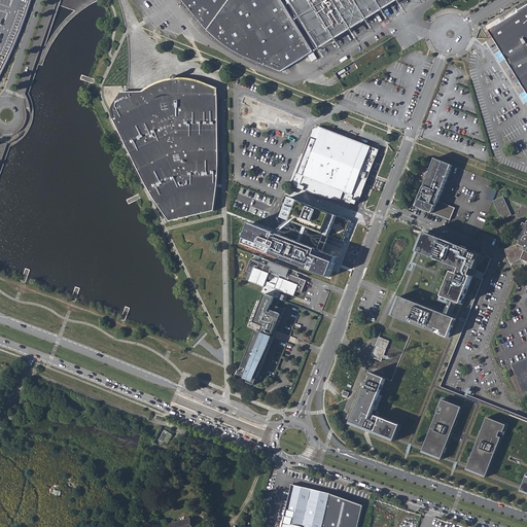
[(292,0),(321,46),(348,29),(395,0),(181,0),(198,19),(205,28),(214,37),(226,46),(238,54),(244,57),(259,64),(270,68),(280,71),(313,51),(280,0),(292,0)]
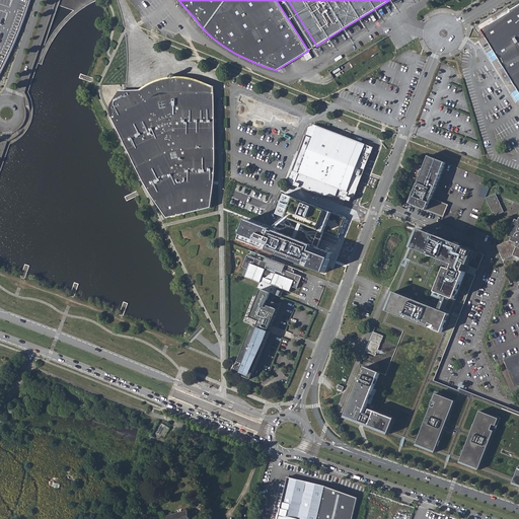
[(518,5),(510,11),(510,13),(480,30),(486,38),(500,61),(499,61),(503,68),(500,70),(500,72),(501,73),(501,74),(501,75),(501,76),(502,77),(503,79),(504,80),(505,81),(506,82),(507,83),(508,83),(508,84),(509,85),(512,83),(516,89),(517,89),(518,91),(518,5)]
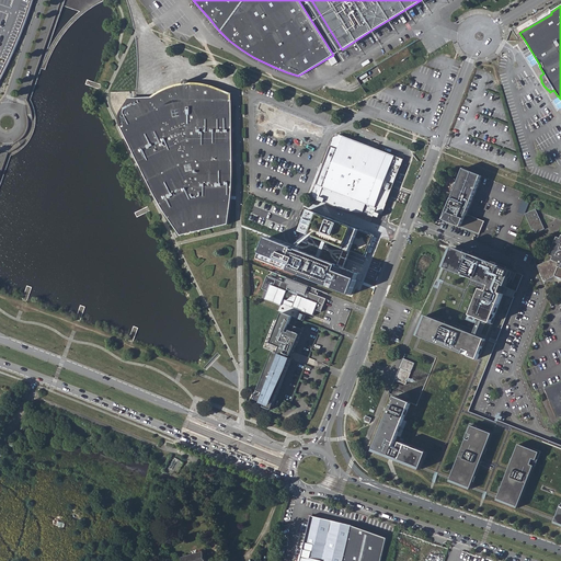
[(122,127),(123,129),(133,150),(146,176),(150,186),(157,196),(165,213),(181,236),(228,225),(230,203),(231,197),(232,183),(231,100),(230,101),(230,94),(219,91),(215,89),(209,87),(203,86),(193,84),(192,81),(190,80),(187,80),(184,81),(184,83),(184,84),(180,88),(175,91),(170,93),(168,94),(163,95),(150,98),(145,98),(137,98),(128,99),(127,101),(125,104),(123,111),(122,114),(121,117),(122,119),(122,123),(123,126),(122,127)]
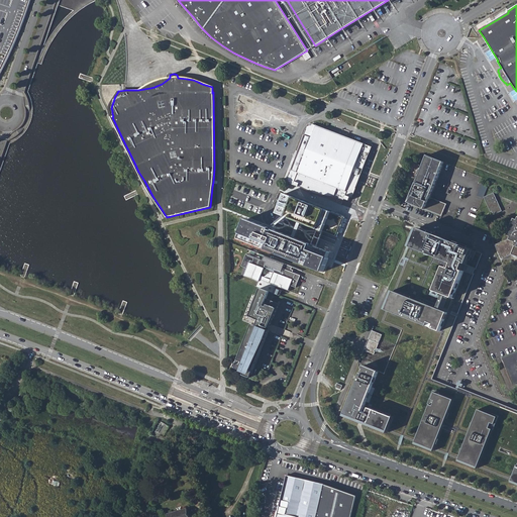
[(144,86),(138,90),(150,88),(154,87),(157,86),(162,84),(166,81),(170,78),(170,77),(167,78),(160,79),(151,82),(144,86)]
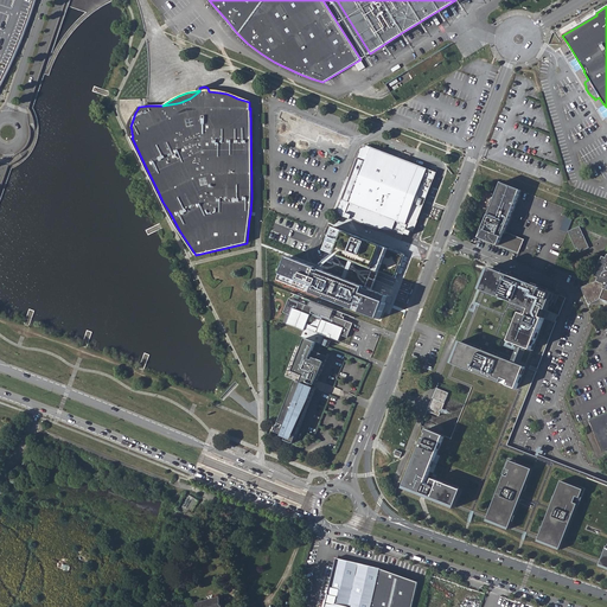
[(360,149),(336,215),(351,221),(410,236),(420,217),(420,215),(421,213),(436,172),(425,168),(382,152),(368,146),(360,149)]
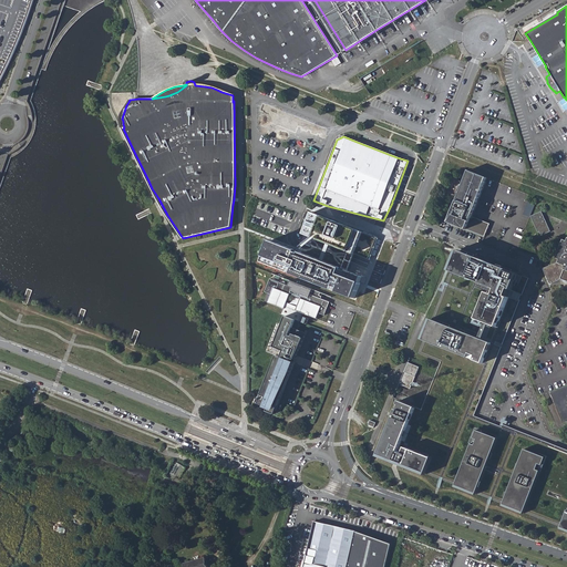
[(486,177),(468,171),(449,223),(484,236),(490,224),(472,217),(472,218),(471,217),(474,209),(472,209),(475,202),(476,202),(486,177)]
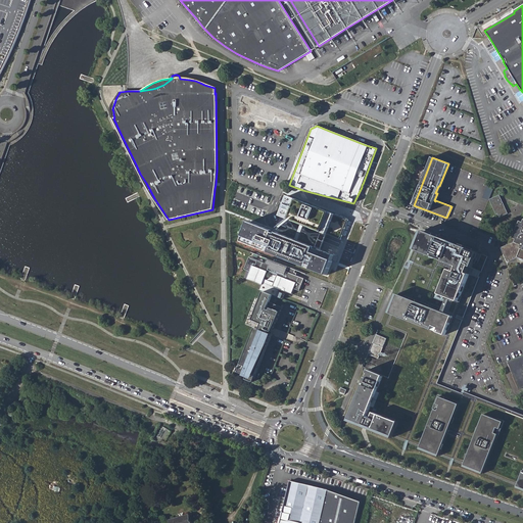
[(230,208),(238,210),(244,185),(236,183),(230,208)]
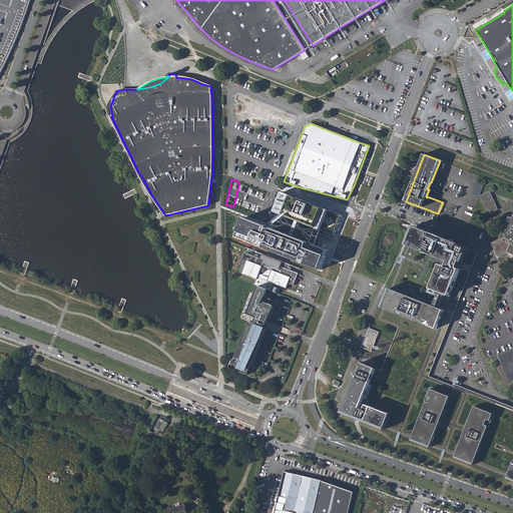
[(328,209),(281,190),(274,210),(276,211),(270,225),(242,215),(233,236),(320,271),(328,249),(315,243),(328,209)]
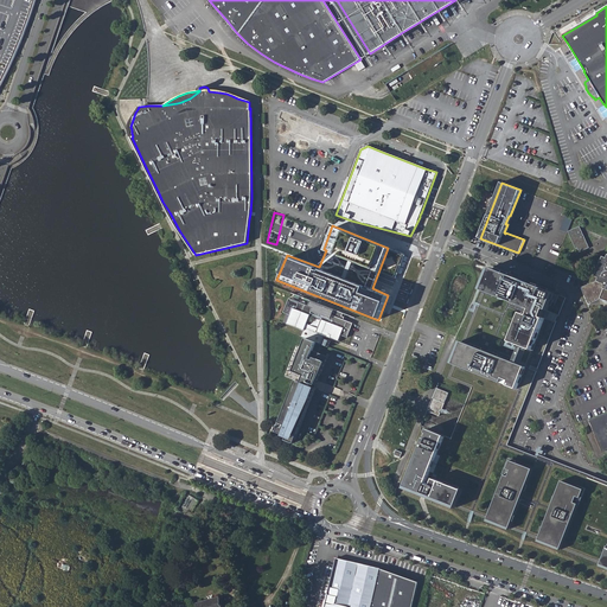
[(579,227),(568,232),(576,249),(577,248),(580,253),(589,248),(579,227)]
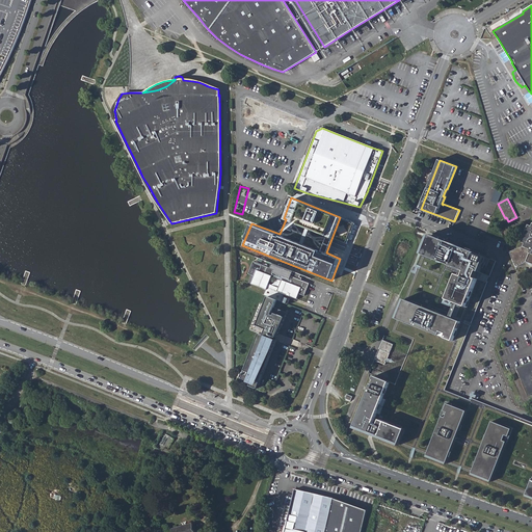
[(523,246),(510,253),(516,267),(525,264),(526,262),(531,264),(531,225),(531,227),(529,225),(522,242),(526,244),(525,247),(523,246)]
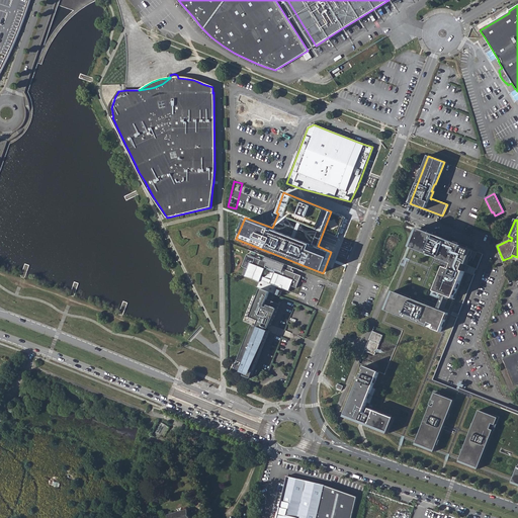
[(473,250),(420,229),(413,248),(453,264),(451,268),(450,269),(444,267),(436,291),(454,298),(473,250)]
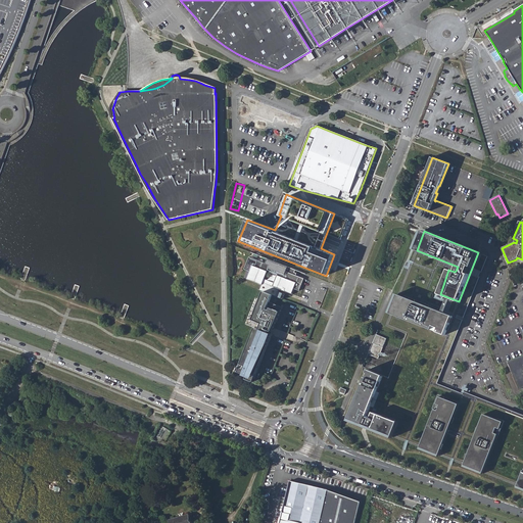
[(432,330),(391,314),(386,326),(407,334),(403,341),(441,357),(457,318),(458,316),(464,318),(480,277),(472,274),(474,269),(475,270),(481,253),(478,252),(459,301),(440,294),(448,270),(455,272),(456,271),(458,267),(417,250),(399,295),(453,317),(445,335),(437,332),(439,328),(434,326),(432,330)]
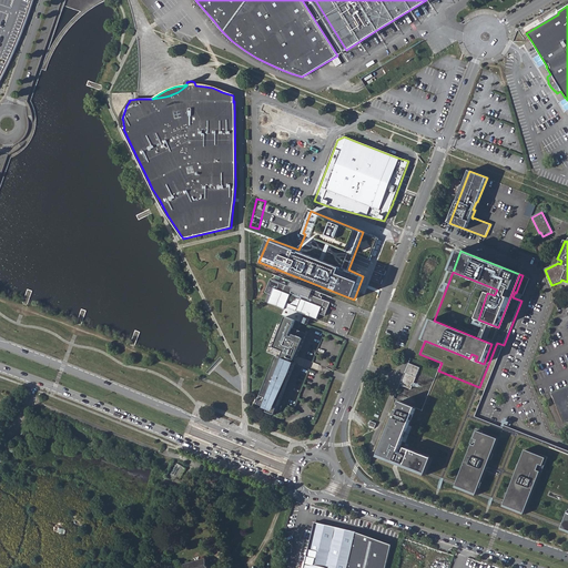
[(530,279),(523,275),(516,293),(524,296),(530,279)]
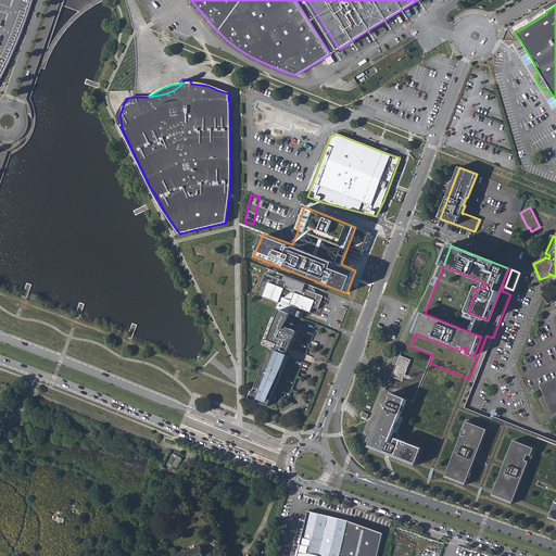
[(316,289),(283,275),(281,280),(264,274),(260,287),(262,288),(265,289),(262,298),(278,303),(276,308),(280,311),(293,316),(294,316),(297,317),(299,312),(301,313),(302,310),(311,314),(313,308),(318,310),(323,297),(314,293),(311,292),(311,290),(315,291),(316,289)]
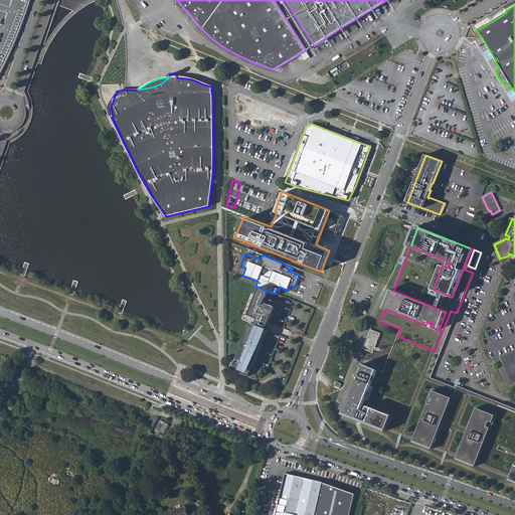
[(295,287),(290,286),(288,291),(280,287),(279,290),(292,295),(295,287)]
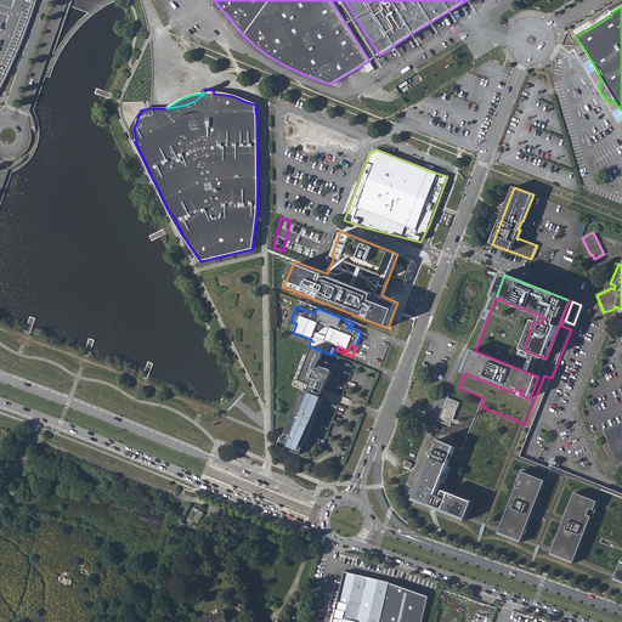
[(328,354),(314,348),(300,382),(307,384),(307,386),(306,391),(304,391),(301,390),(282,442),(295,448),(293,452),(301,456),(304,451),(323,399),(322,399),(335,367),(326,362),(328,357),(327,356),(328,354)]
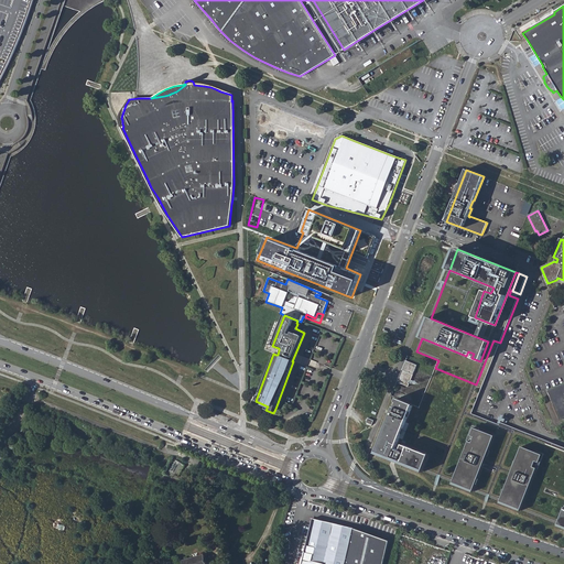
[(488,342),(431,318),(422,338),(466,356),(468,351),(474,354),(472,358),(480,361),(488,342)]
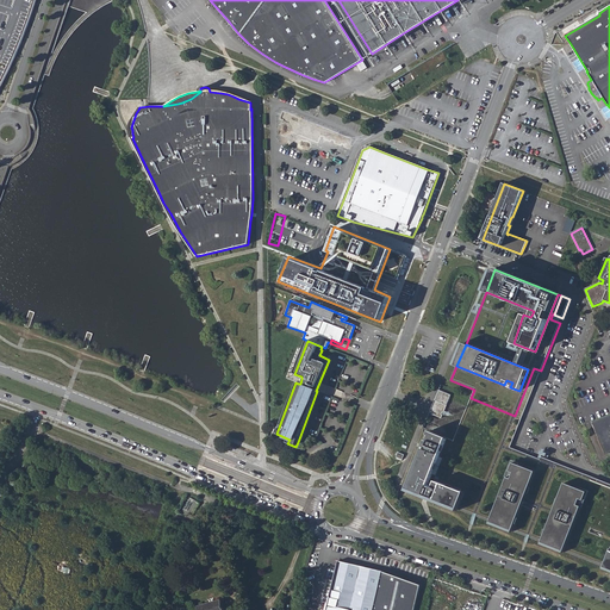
[(452,396),(439,391),(430,414),(441,418),(442,418),(452,396)]
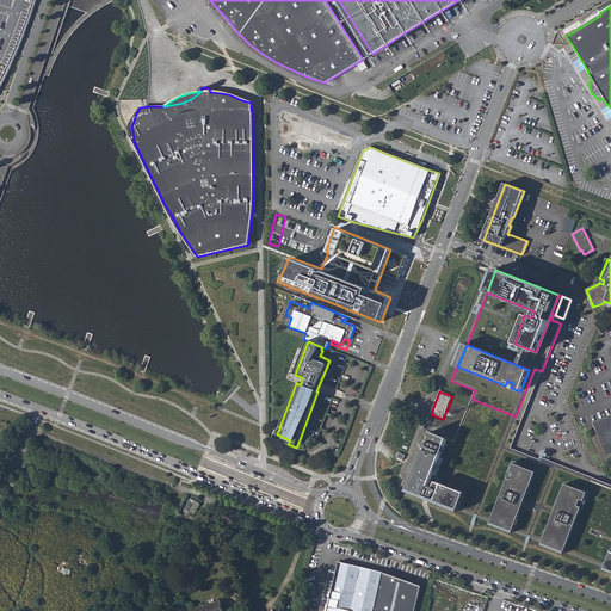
[(610,486),(586,476),(585,480),(504,449),(516,417),(471,399),(455,442),(449,439),(431,433),(409,487),(426,494),(427,492),(432,494),(432,495),(431,499),(431,500),(458,511),(460,510),(475,517),(492,523),(491,524),(513,534),(514,532),(543,543),(543,545),(565,554),(565,553),(574,556),(574,557),(579,560),(579,559),(597,566),(597,567),(606,571),(605,572),(610,573),(610,486)]
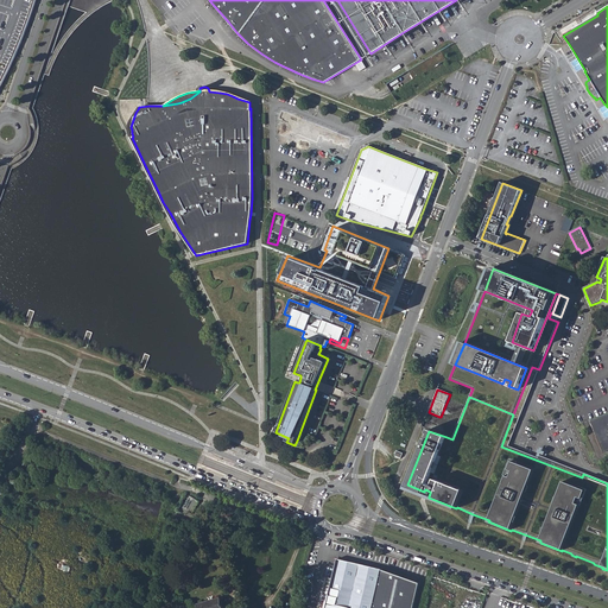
[(607,413),(591,422),(605,453),(607,450),(607,413)]
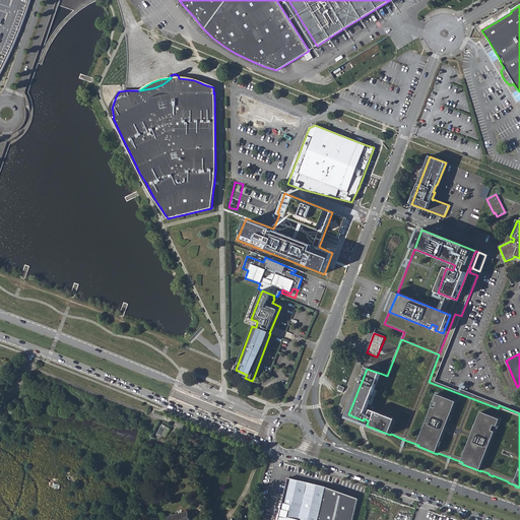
[(461,382),(460,390),(467,391),(469,384),(461,382)]
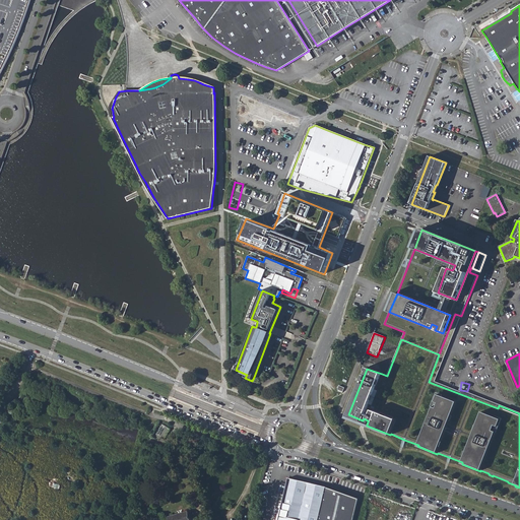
[(85,451),(94,456),(96,452),(87,447),(85,451)]
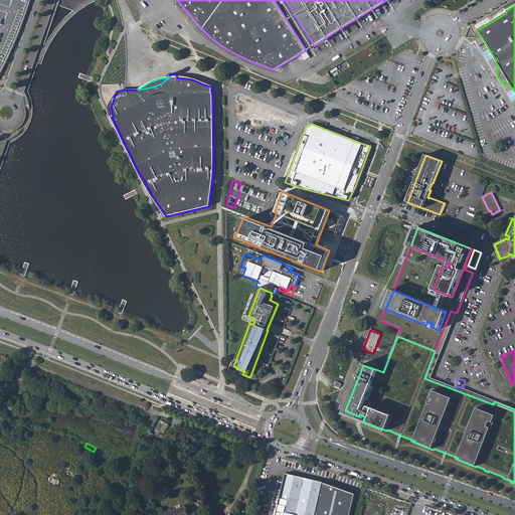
[(321,514),(328,485),(323,483),(287,474),(276,514),(321,514)]
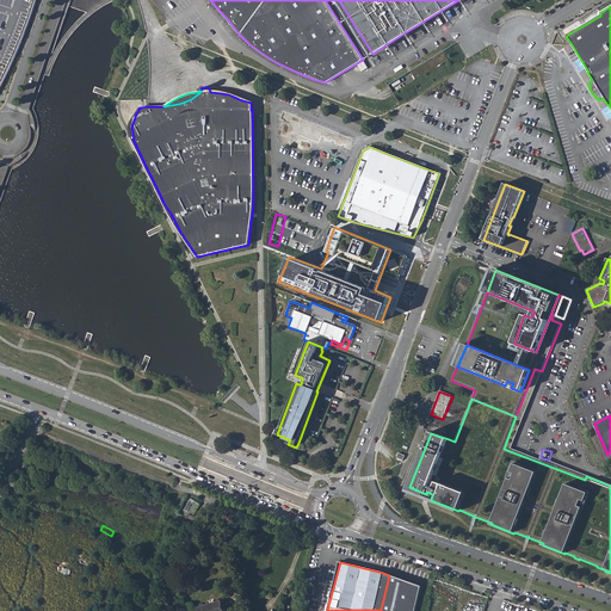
[(415,610),(423,587),(389,575),(381,610),(415,610)]
